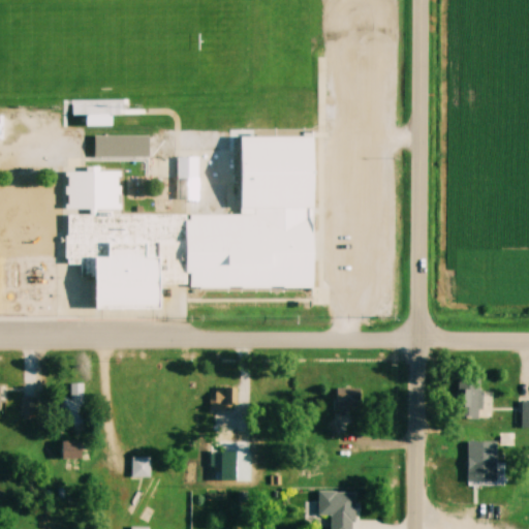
[(113,126),(113,114),(87,114),(87,126),(113,126)]
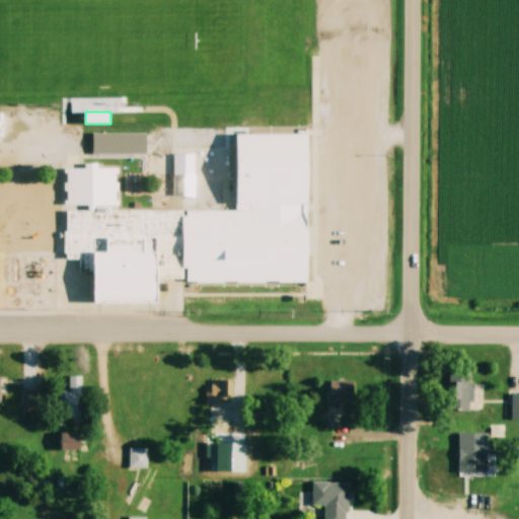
[(93,151),(93,133),(147,134),(146,152),(93,151)]
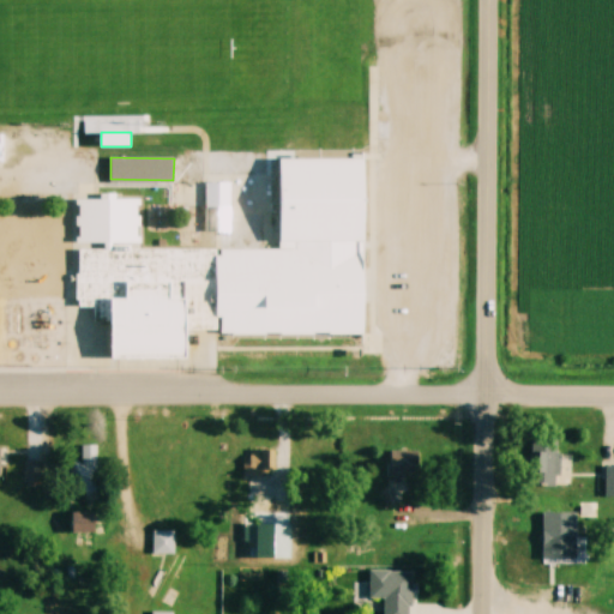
[(570,456),(558,456),(558,437),(533,437),(533,486),(570,486),(570,456)]
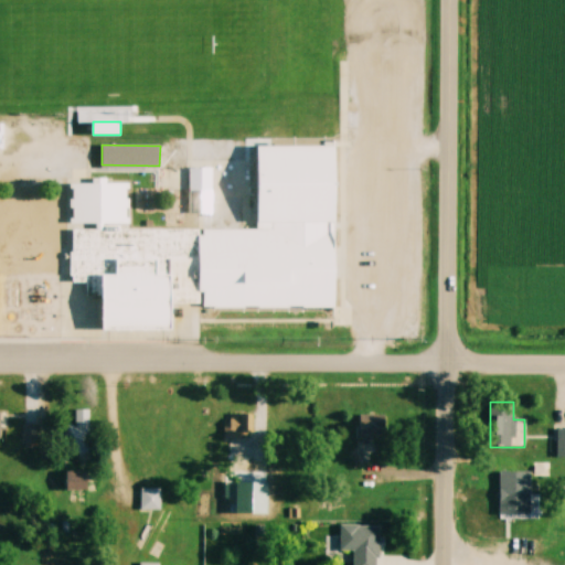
[(66,426),(66,452),(91,452),(91,408),(74,408),(74,426),(66,426)]
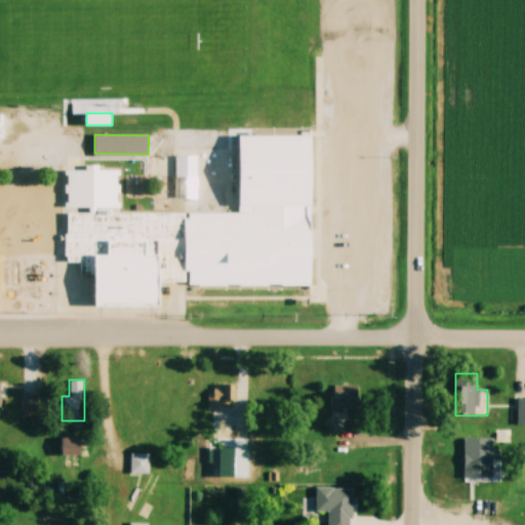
[(231,407),(231,385),(208,385),(208,407),(231,407)]
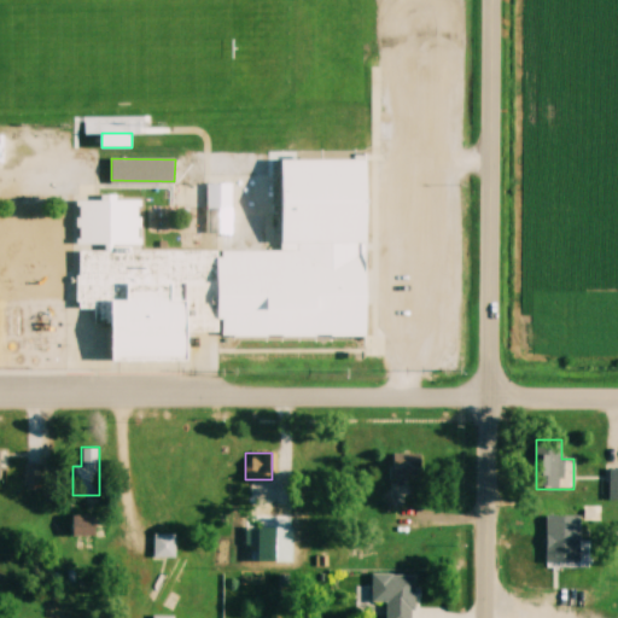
[(420,482),(421,455),(391,454),(390,507),(404,508),(404,482),(420,482)]
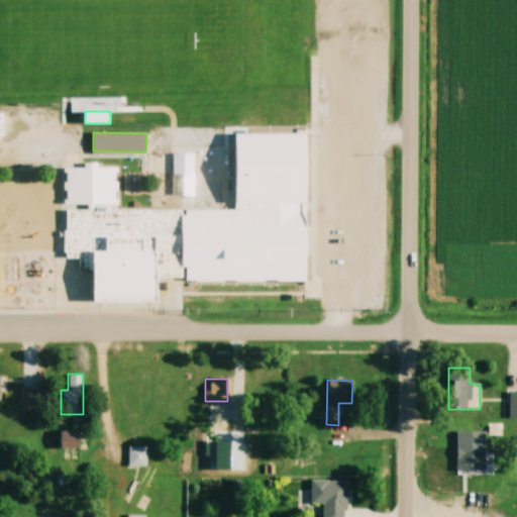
[(31,394),(22,394),(22,406),(30,406),(31,394)]
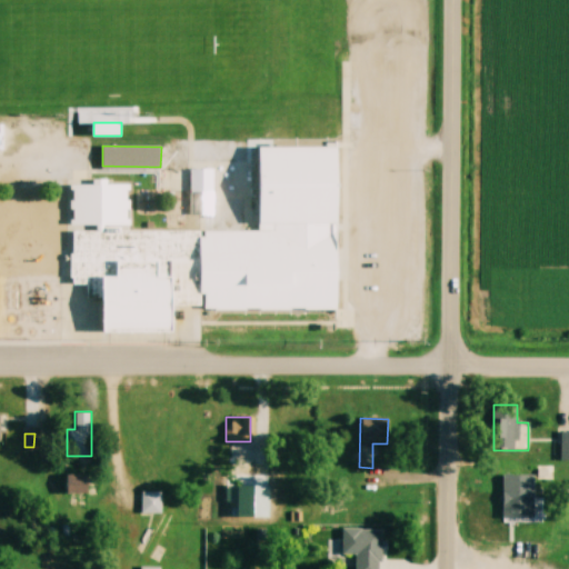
[(533,519),(533,476),(502,476),(502,519),(533,519)]
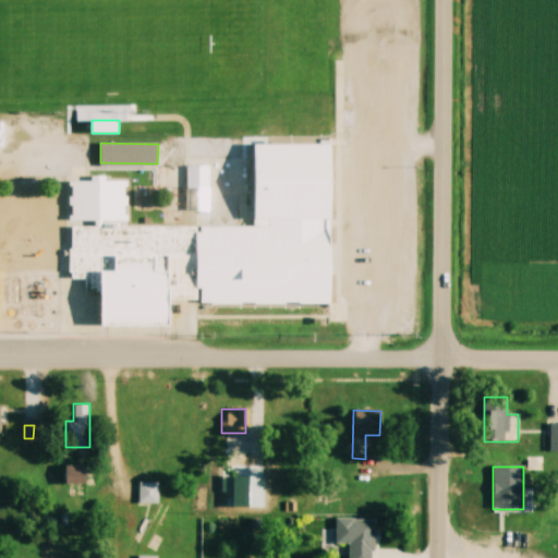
[(137,504),(158,504),(158,482),(137,482),(137,504)]
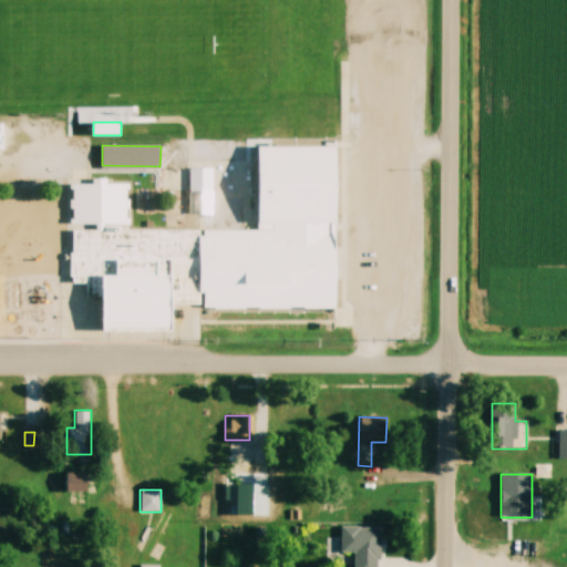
[(379,566),(380,529),(354,528),(354,538),(328,538),(328,556),(354,556),(354,566),(379,566)]
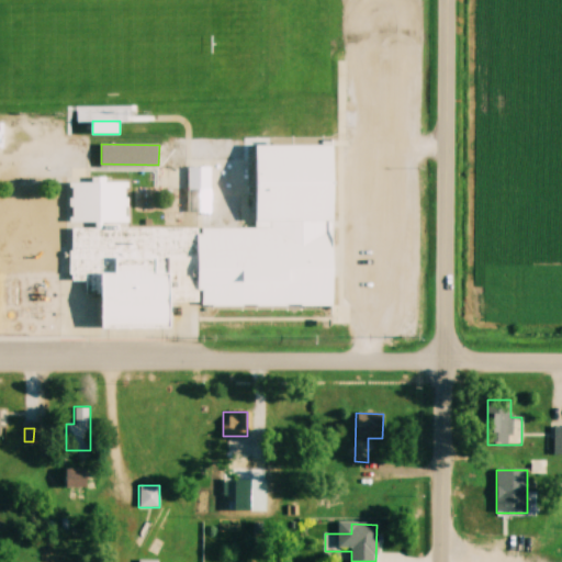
[(53,561),(54,546),(43,546),(43,561),(53,561)]
